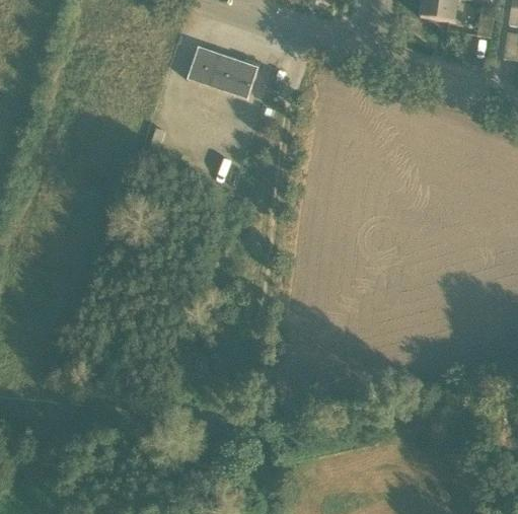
[(454,20),(456,0),(421,0),(420,14),(454,20)]
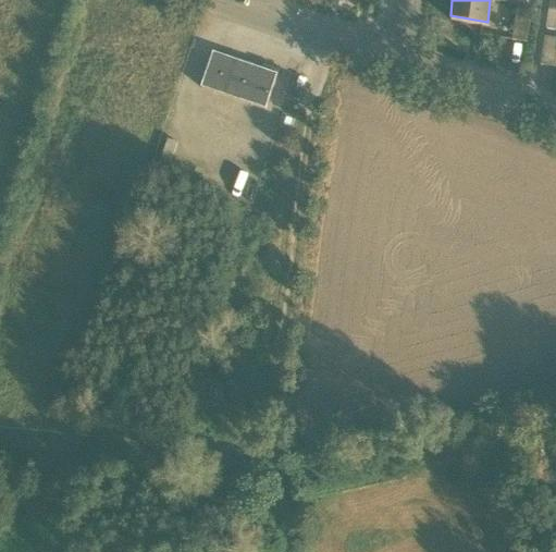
[(527,38),(530,16),(531,8),(516,5),(515,14),(511,36),(527,38)]
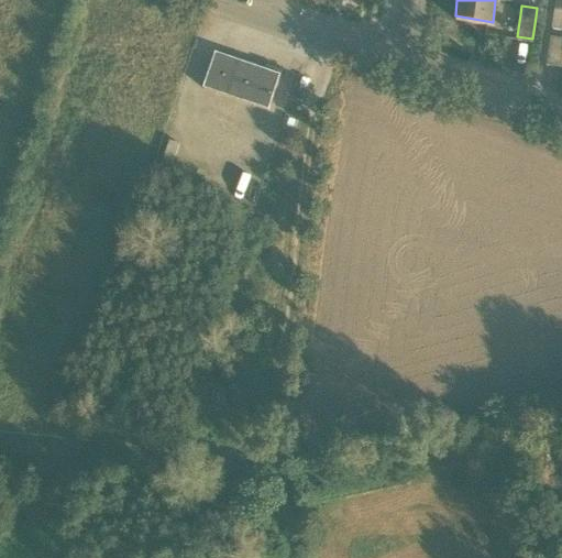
[(561,26),(561,23),(561,7),(553,6),(551,24),(561,26)]
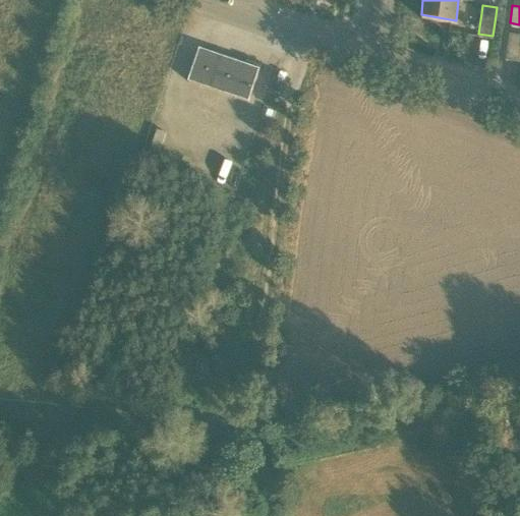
[(519,58),(519,50),(519,32),(509,31),(505,56),(519,58)]
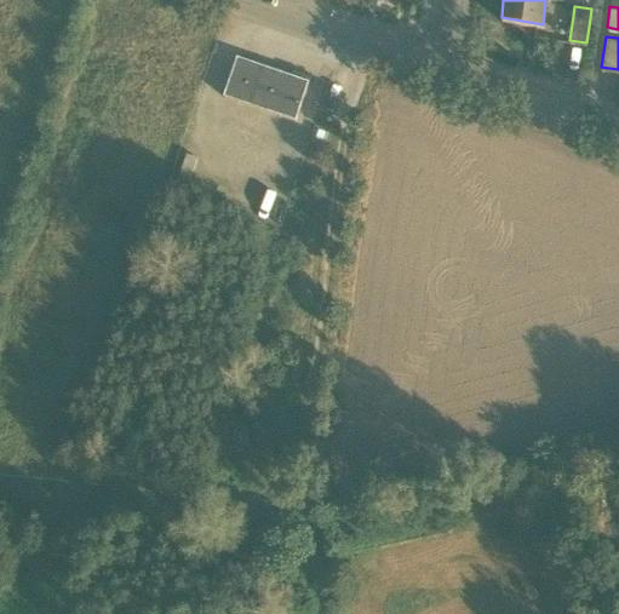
[(294,118),(308,78),(236,53),(222,92),(294,118)]
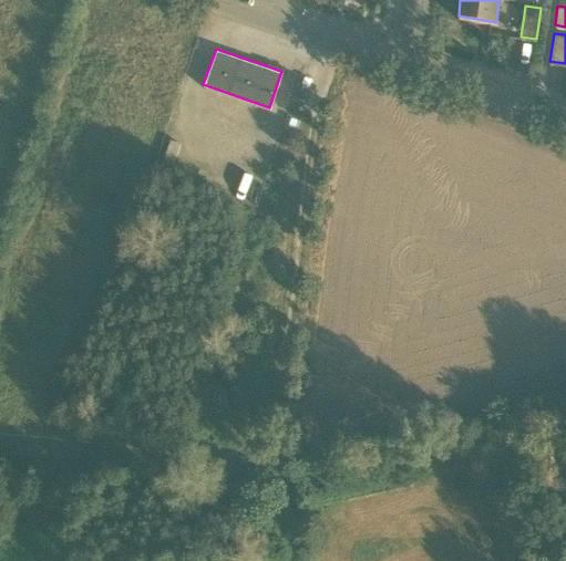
[(557,522),(555,502),(542,504),(544,523),(557,522)]
